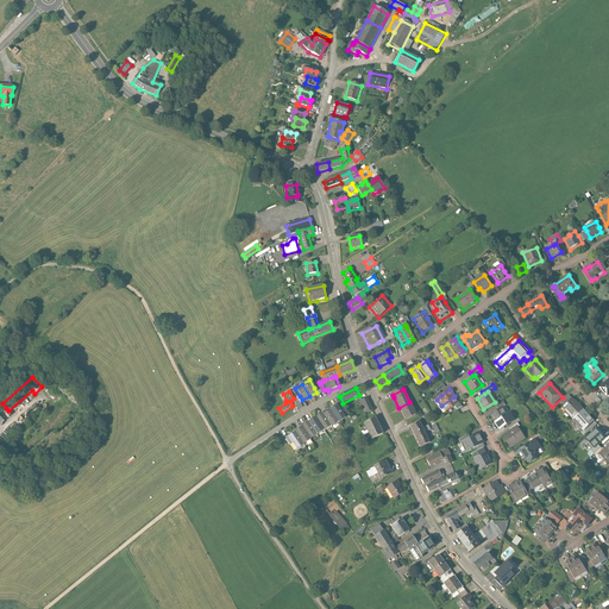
[(564,407),(572,400),(569,396),(562,403),(564,407)]
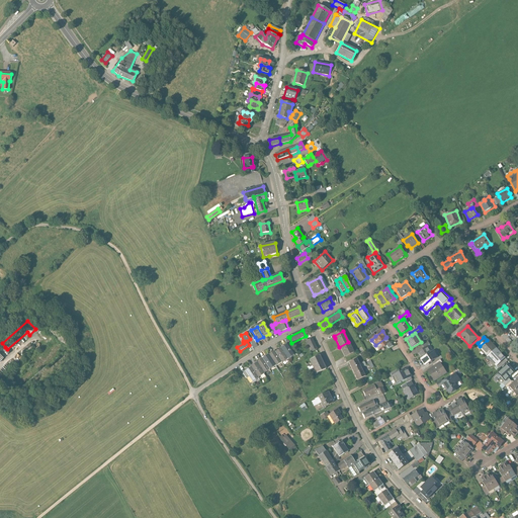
[(390,343),(385,338),(375,345),(374,345),(378,351),(385,346),(390,343)]
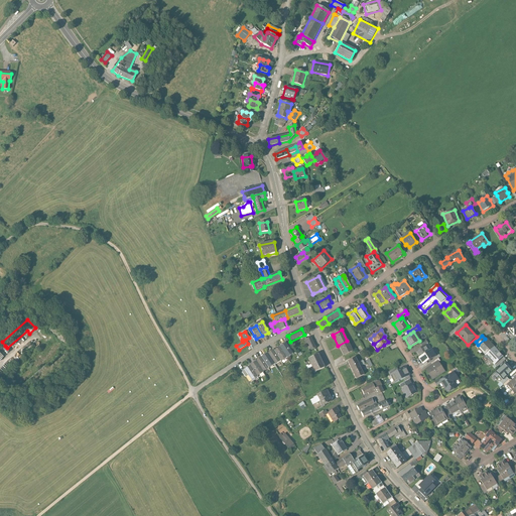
[(315,348),(311,338),(306,340),(304,341),(306,345),(307,344),(310,350),(315,348)]
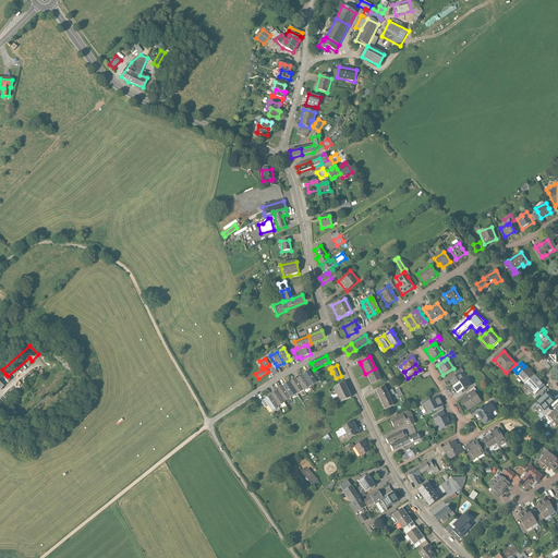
[(526,368),(524,366),(517,373),(516,374),(525,385),(535,376),(528,367),(526,368)]
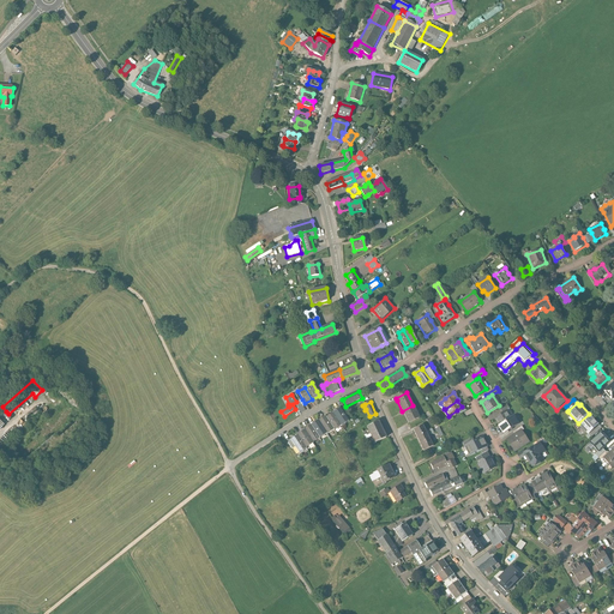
[(413,405),(402,411),(403,414),(408,425),(420,419),(413,405)]
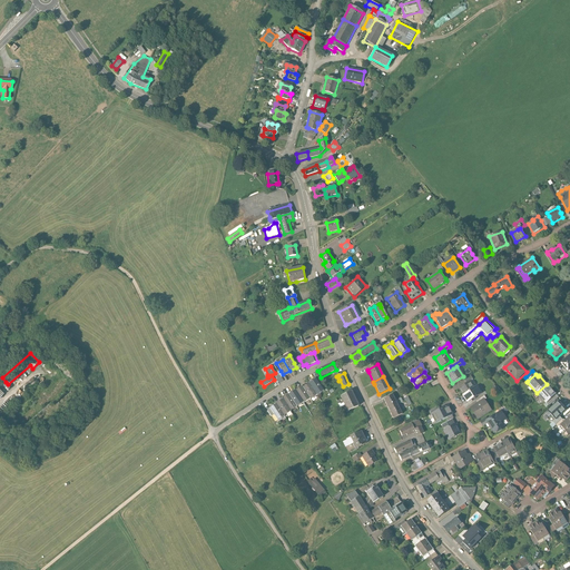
[(316,381),(315,380),(314,380),(313,381),(308,384),(310,384),(317,395),(318,396),(321,394),(321,393),(323,392),(321,387),(316,381)]
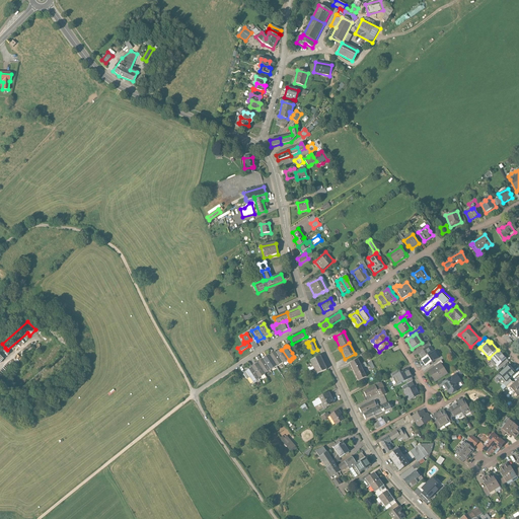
[(432,353),(429,348),(425,350),(418,354),(422,360),(432,353)]
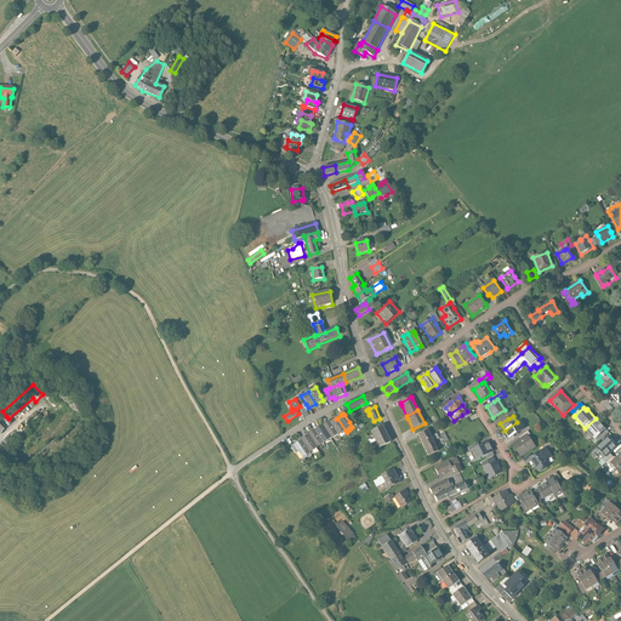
[(332,420),(329,422),(337,436),(339,436),(346,431),(337,419),(334,421),(332,420)]
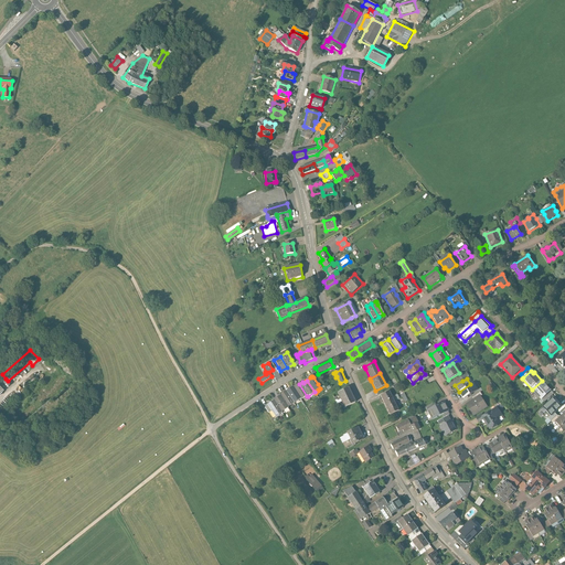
[(551,391),(542,381),(532,390),(541,400),(551,391)]
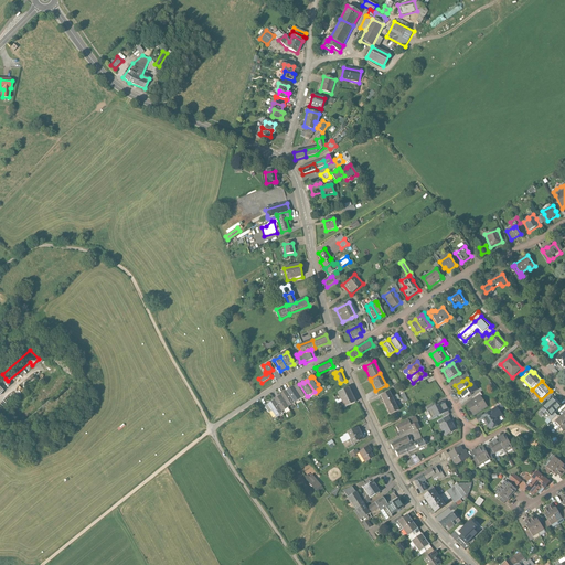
[(470,384),(459,392),(458,392),(462,400),(478,391),(473,383),(470,384)]
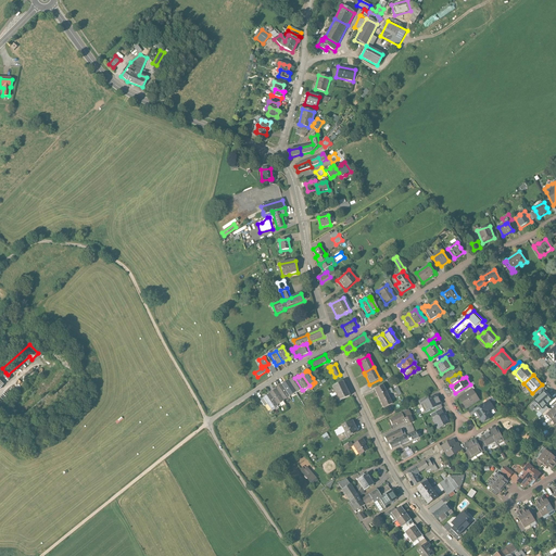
[(294,378),(288,382),(295,394),(302,390),(294,378)]
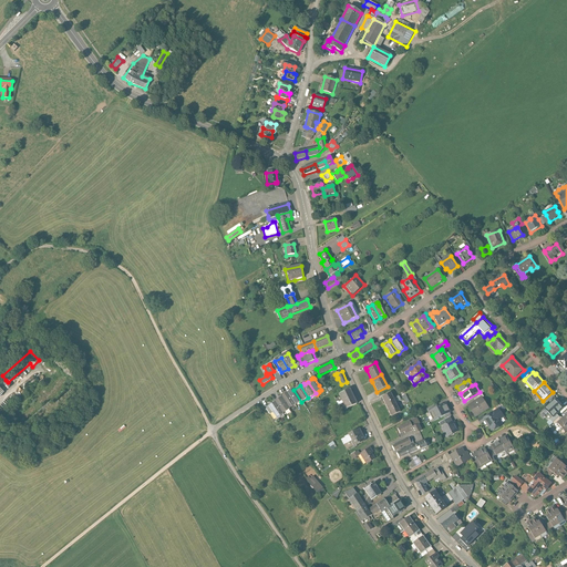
[(294,389),(287,393),(295,406),(296,405),(301,402),(294,390),(294,389)]
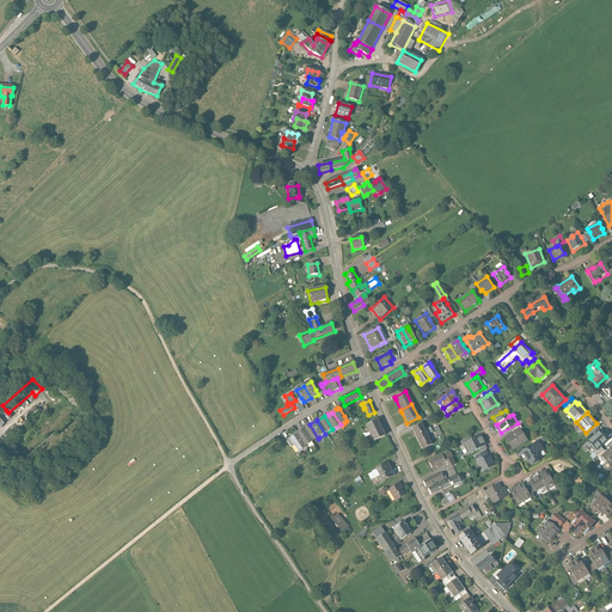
[(385,436),(378,420),(366,426),(371,435),(373,442),(385,436)]
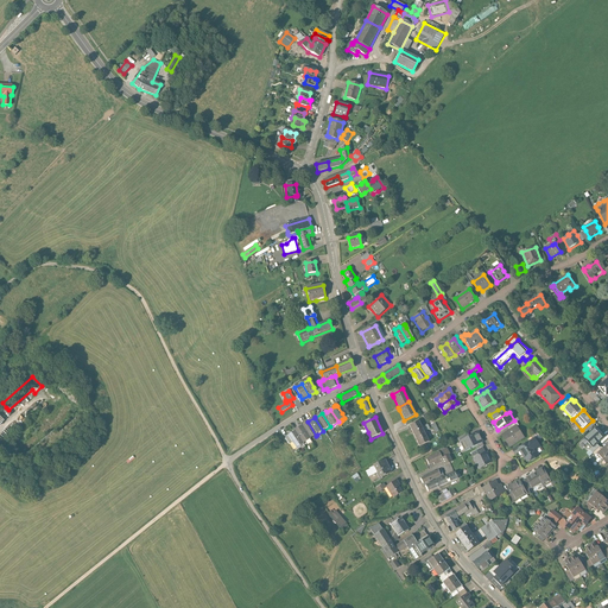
[(308,422),(301,426),(310,439),(316,436),(308,422)]
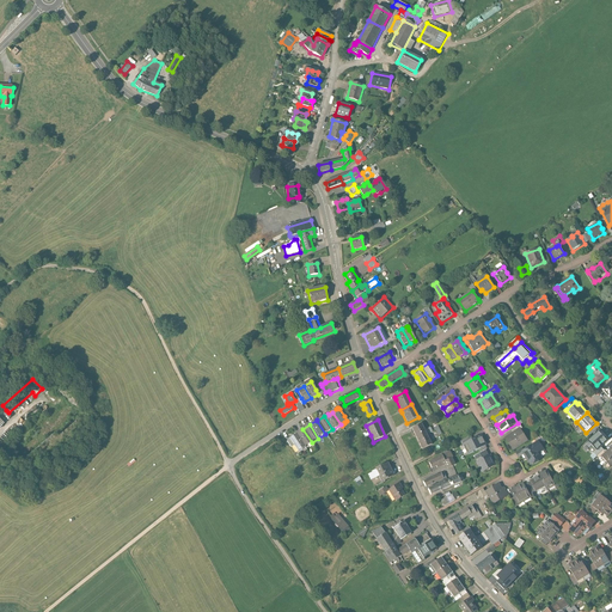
[(422,424),(412,429),(414,432),(417,440),(427,435),(422,424)]
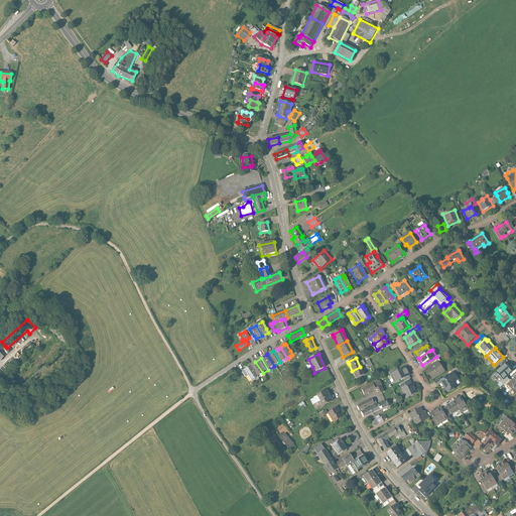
[(312,367),(308,359),(303,361),(307,369),(312,367)]
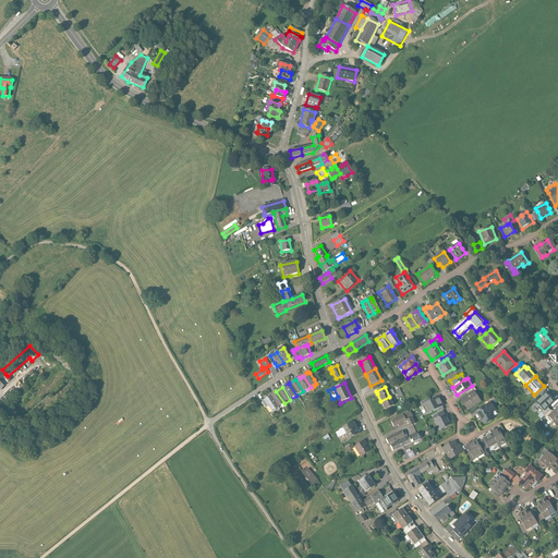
[(270,396),(278,408),(284,403),(276,391),(270,396)]
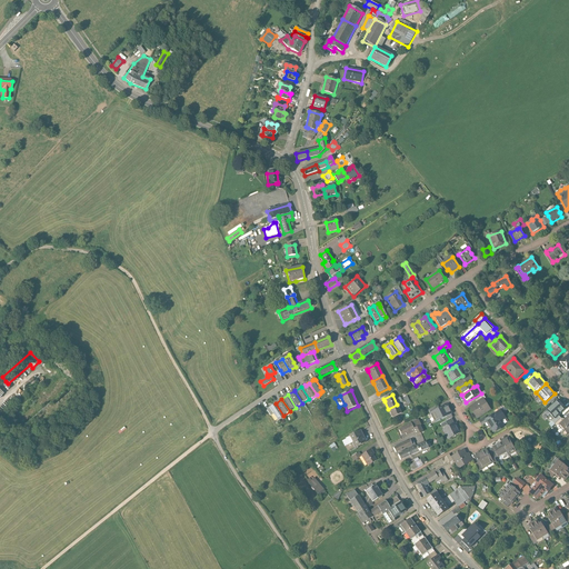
[(490,410),(483,399),(477,403),(470,408),(477,419),(490,410)]
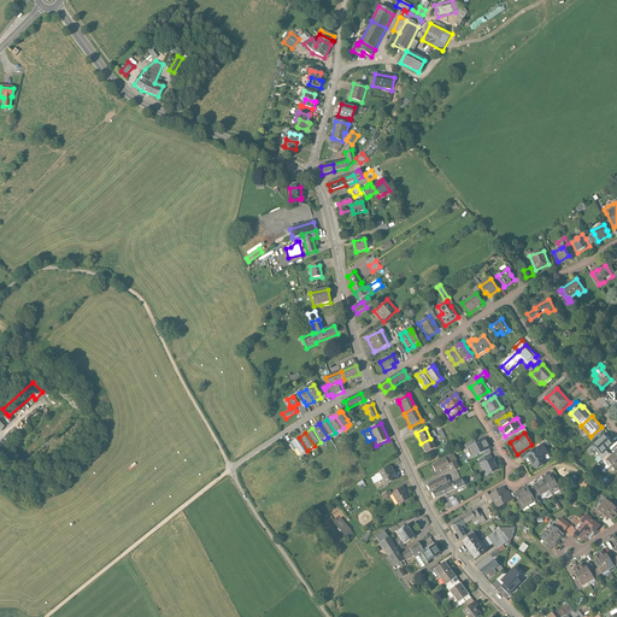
[(613,444),(605,435),(593,446),(601,454),(605,451),(613,444)]
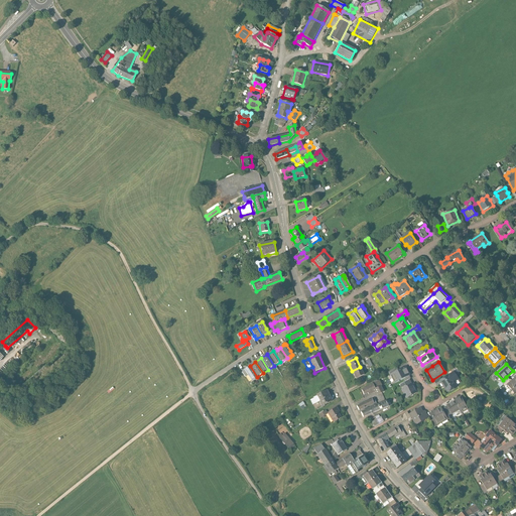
[(257,377),(250,366),(249,366),(248,367),(247,368),(244,370),(245,371),(248,376),(252,382),(258,378),(257,377)]
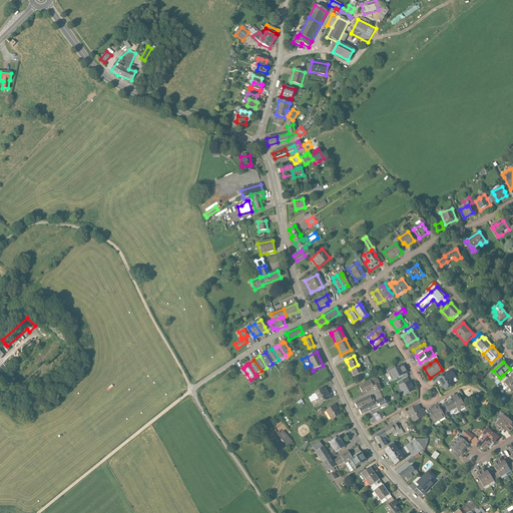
[(358,365),(350,369),(354,378),(362,374),(358,365)]
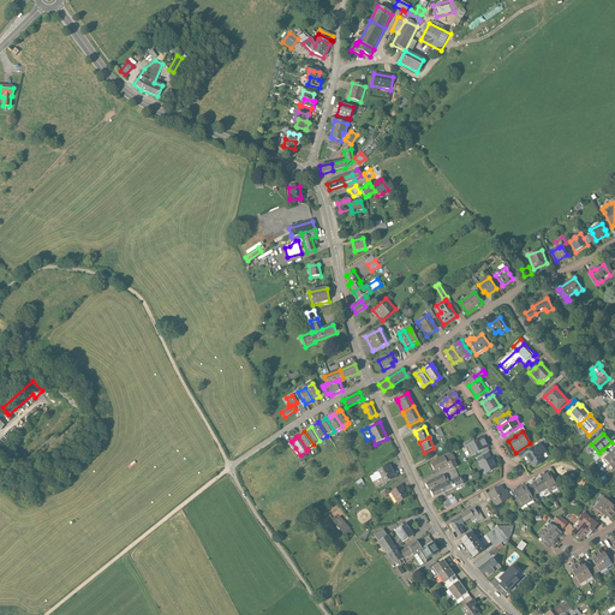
[(488,448),(483,437),(475,442),(466,446),(465,447),(470,458),(482,452),(488,448)]
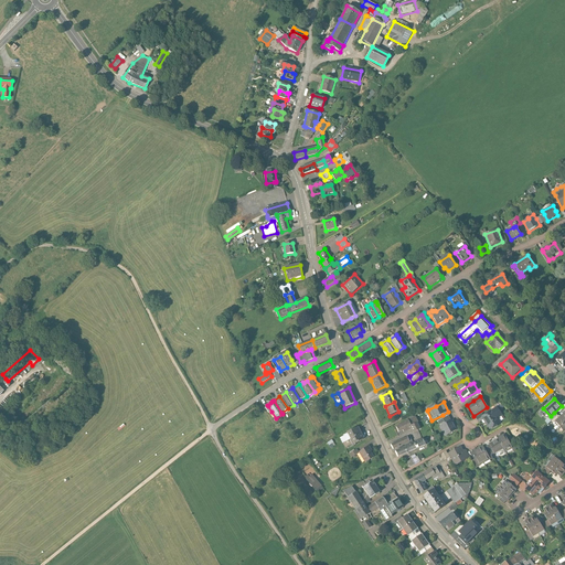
[(502,416),(497,407),(481,418),(482,420),(490,430),(492,428),(493,429),(498,427),(497,426),(501,424),(498,419),(502,416)]
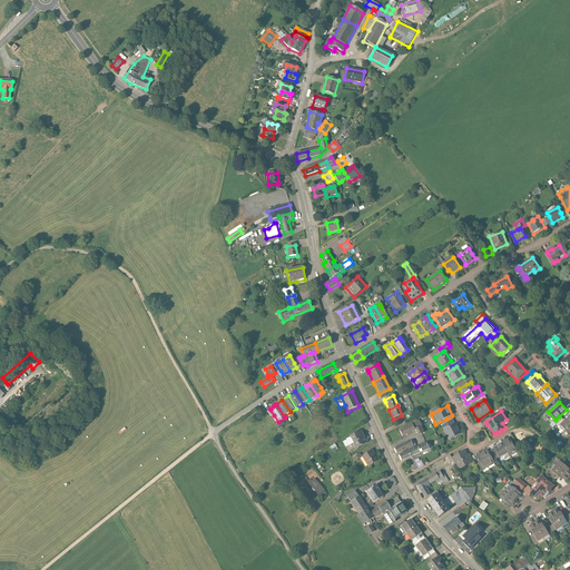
[(569,434),(569,416),(564,422),(560,426),(569,435),(569,434)]
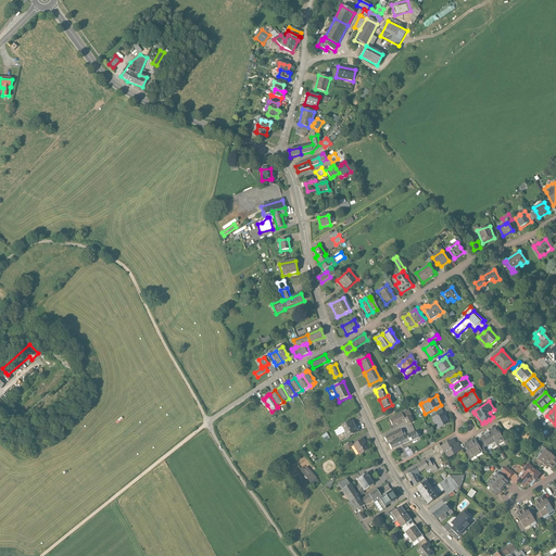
[(404,413),(401,414),(404,419),(409,417),(411,416),(408,411),(406,412),(404,413)]
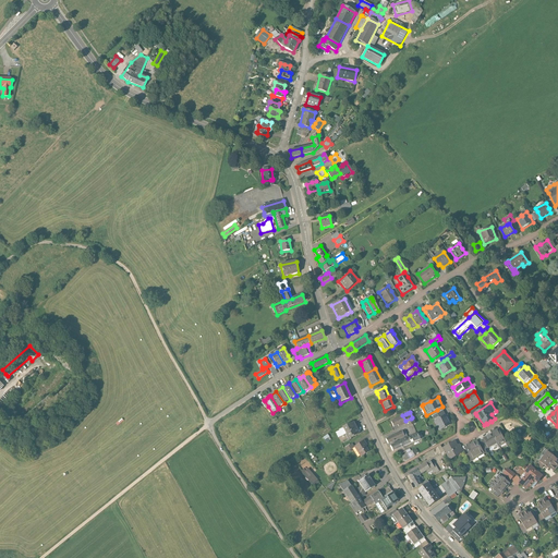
[(405,421),(402,415),(390,422),(393,428),(398,426),(398,428),(405,424),(405,423),(405,421)]
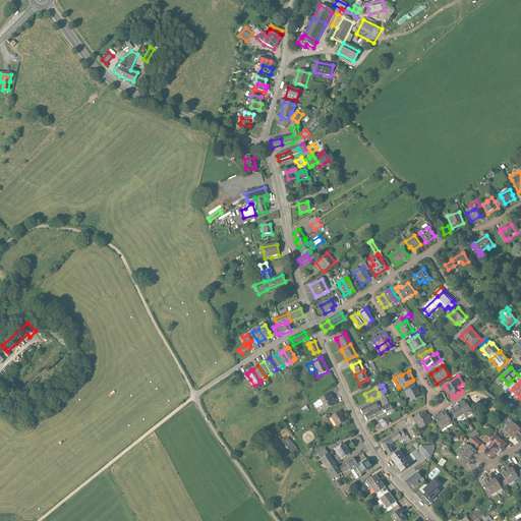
[(421,397),(417,388),(416,389),(410,392),(410,390),(405,393),(411,402),(421,397)]
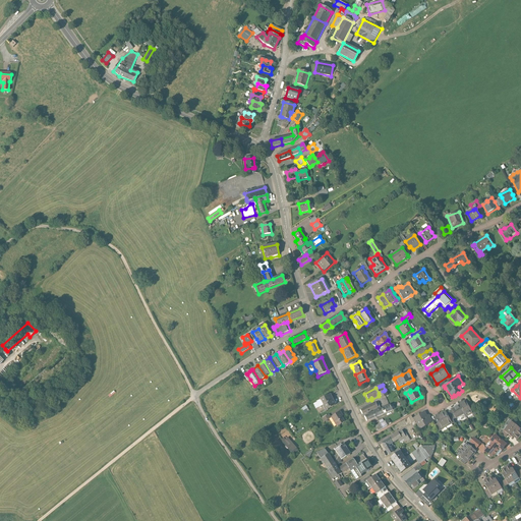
[(387,397),(384,391),(379,393),(379,395),(379,396),(381,400),(386,397),(387,397)]
